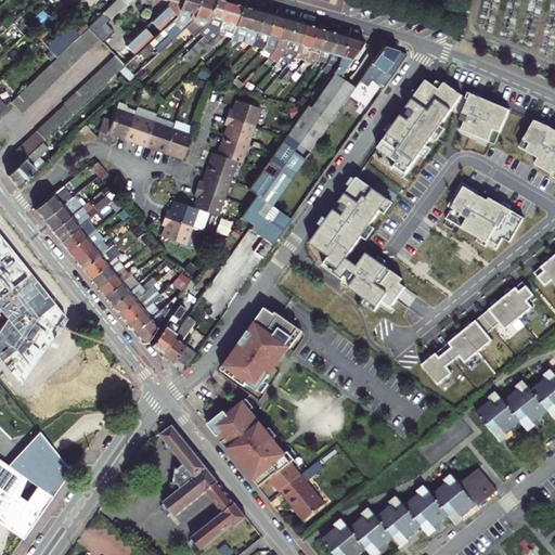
[(115,0),(88,27),(97,37),(104,43),(115,34),(107,25),(111,22),(110,20),(129,0),(146,0),(155,2),(155,0),(168,0),(168,7),(126,46),(134,55),(177,15),(179,10),(182,0),(115,0)]
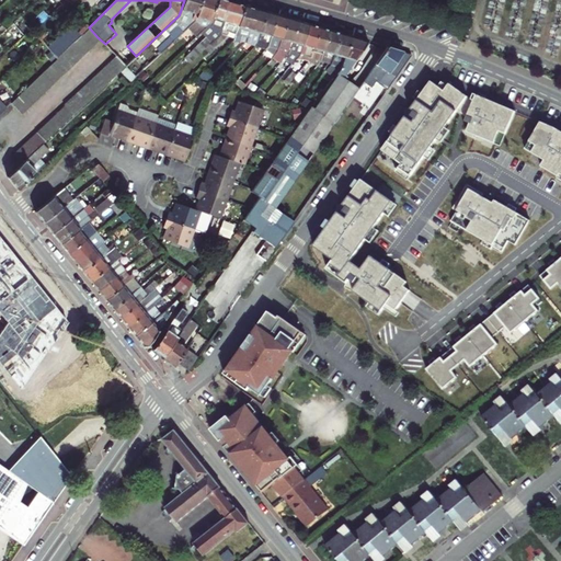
[(174,38),(178,35),(195,19),(201,0),(184,0),(181,10),(187,12),(185,19),(155,47),(160,52),(174,38)]
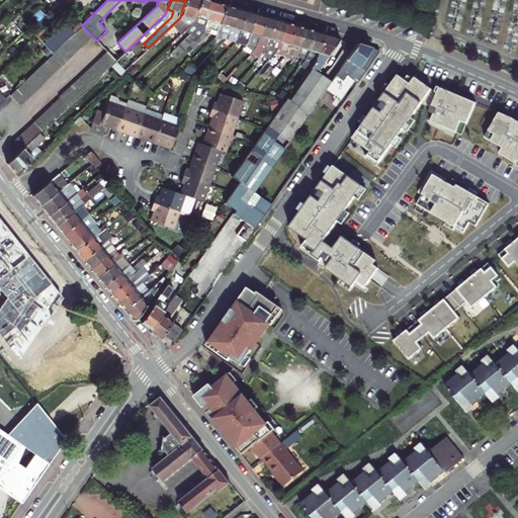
[(185,0),(180,17),(164,32),(166,35),(172,30),(175,33),(184,24),(186,17),(193,19),(199,0),(185,0)]
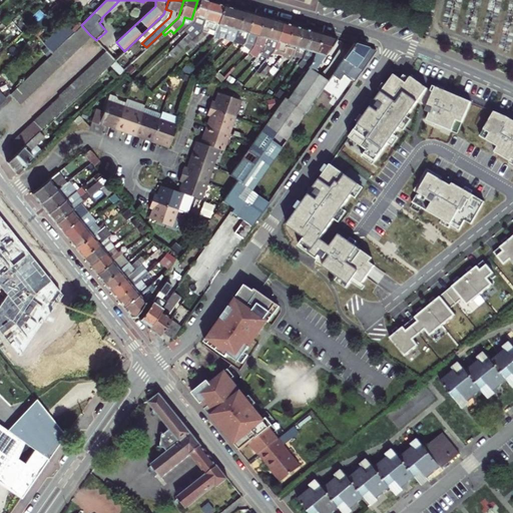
[(177,51),(190,39),(200,29),(209,1),(205,0),(197,0),(191,19),(191,20),(188,24),(196,26),(174,47),(177,51)]
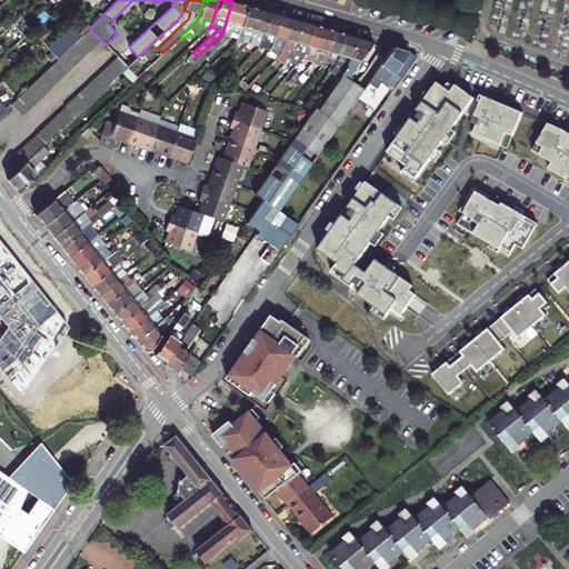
[(222,32),(211,43),(216,48),(231,36),(232,33),(239,35),(248,6),(232,1),(222,32)]
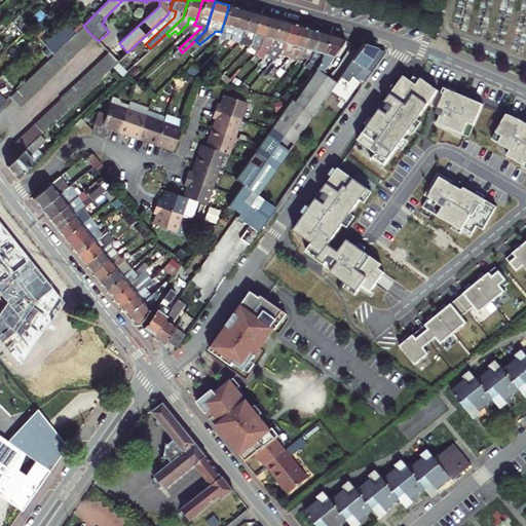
[(221,32),(231,35),(239,8),(229,5),(221,32)]
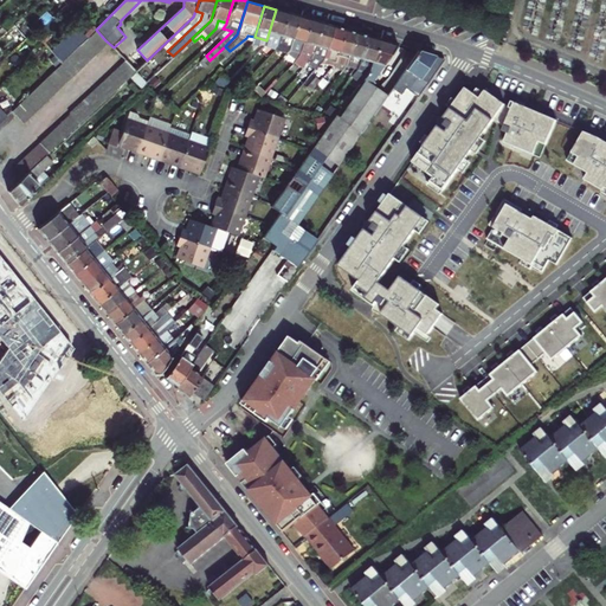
[(278,44),(287,12),(276,10),(266,40),(278,44)]
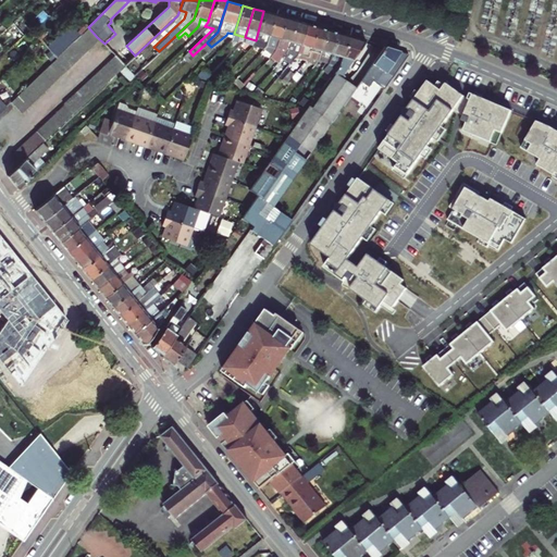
[(265,45),(267,44),(274,14),(263,11),(256,40),(255,42),(251,46),(261,50),(265,45)]
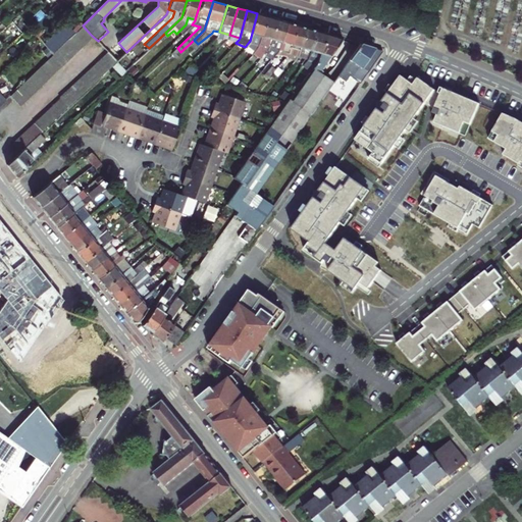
[(260,44),(267,16),(257,13),(250,41),(260,44)]
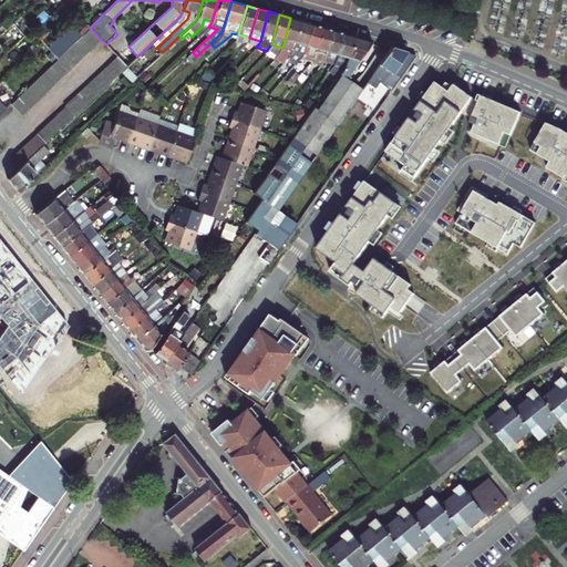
[(301,21),(290,18),(282,48),(292,50),(301,21)]
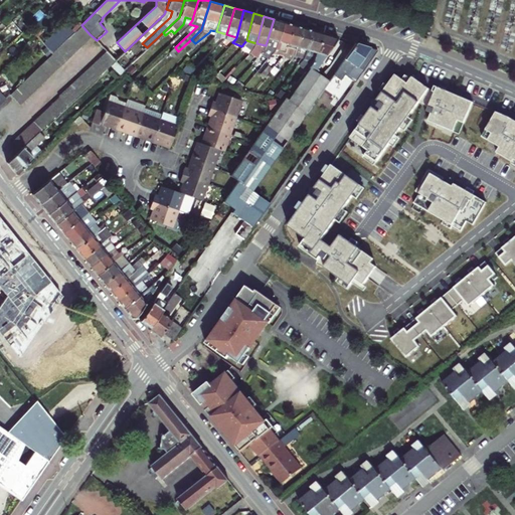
[(276,48),(283,22),(274,19),(266,45),(276,48)]
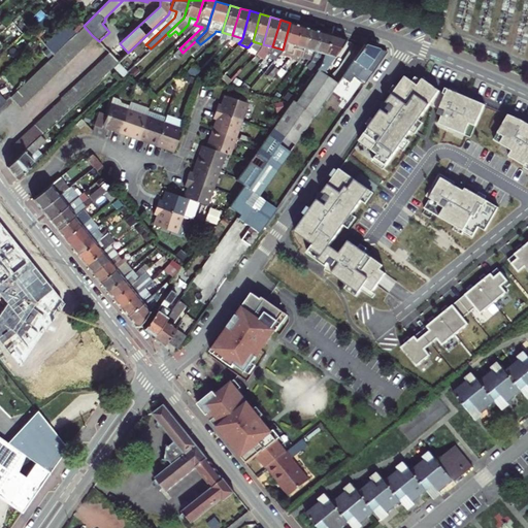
[(283,50),(292,52),(299,25),(290,23),(283,50)]
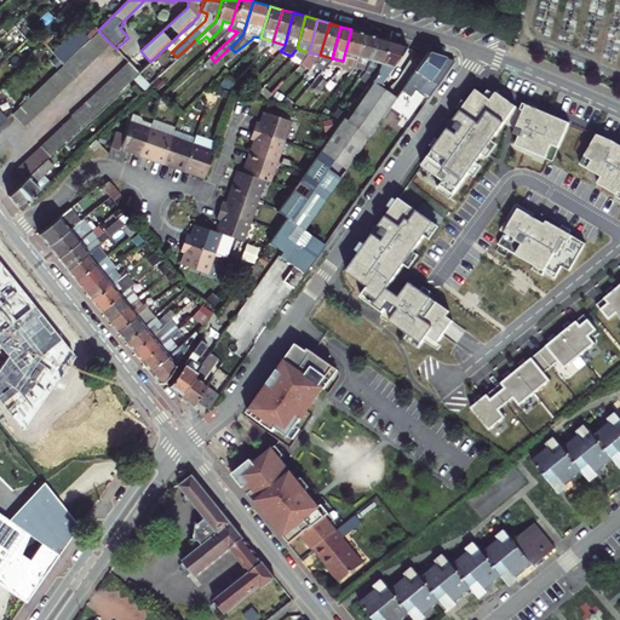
[(351,29),(343,61),(354,64),(363,33),(351,29)]
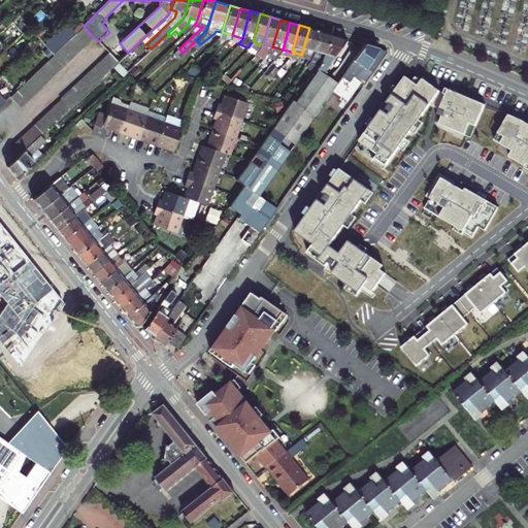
[(19,106),(92,35),(84,26),(9,96),(19,106)]
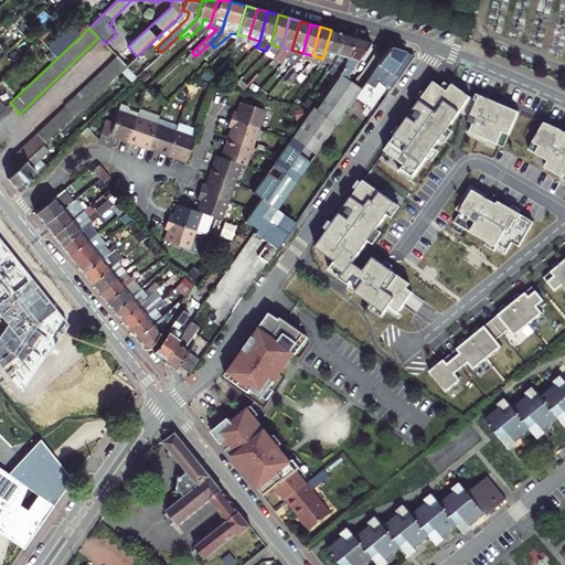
[(331,30),(322,59),(333,62),(342,33),(331,30)]
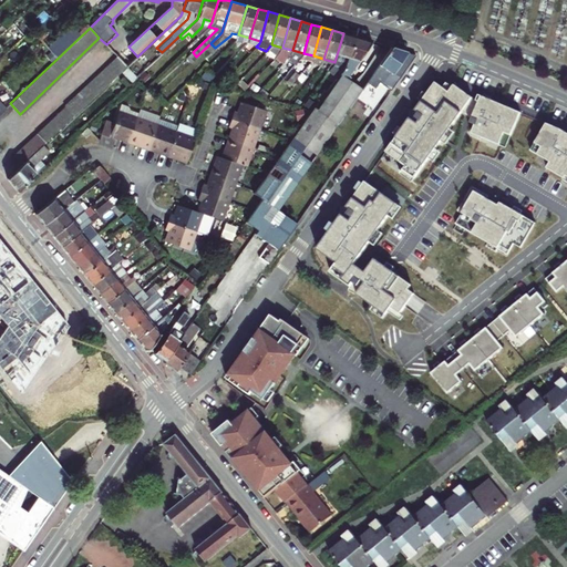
[(347,65),(354,37),(343,33),(334,62),(347,65)]
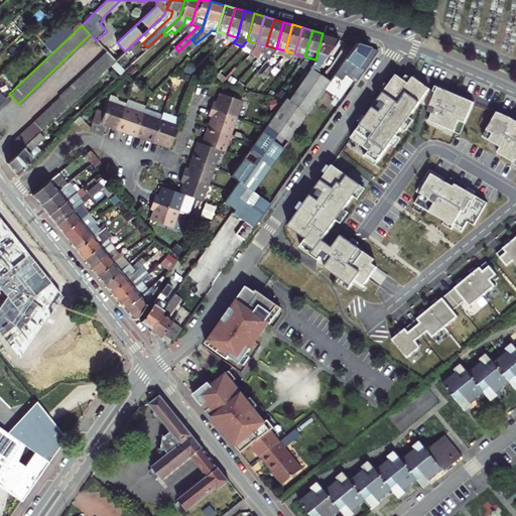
[(338,37),(323,33),(315,59),(314,61),(309,69),(314,72),(338,37)]
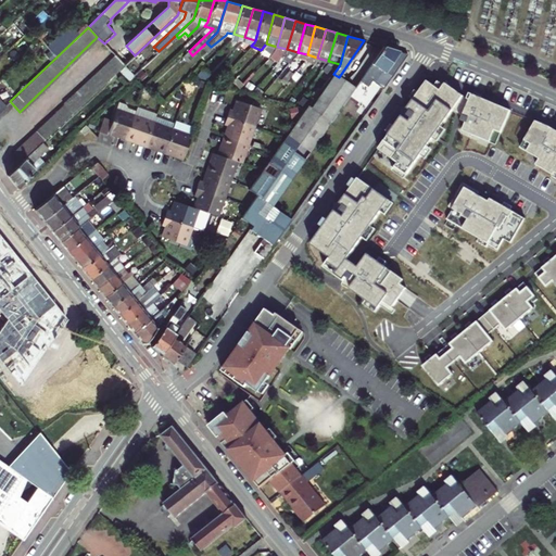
[(159,51),(150,59),(156,66),(168,55),(179,46),(173,38),(159,51)]
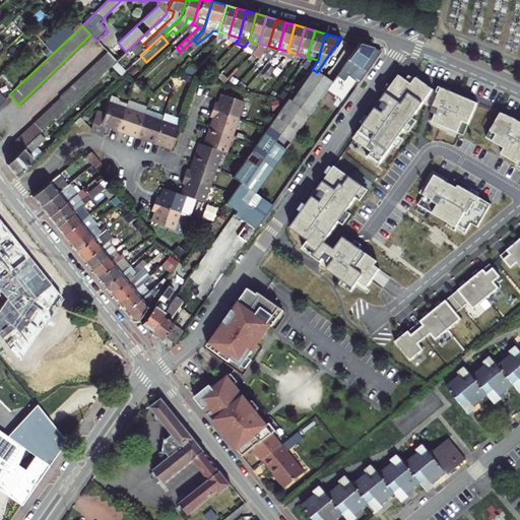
[(359,43),(335,75),(343,81),(354,65),(366,72),(381,51),(359,43)]
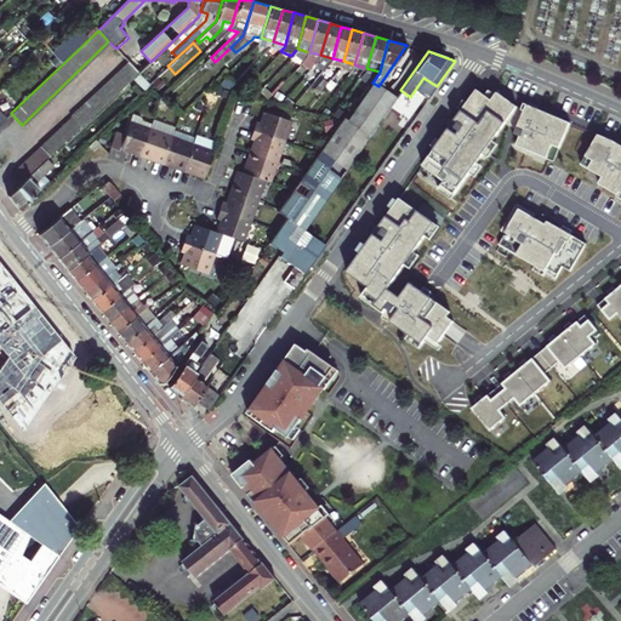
[(72,115),(40,146),(50,155),(138,73),(127,61),(72,114),(72,115)]
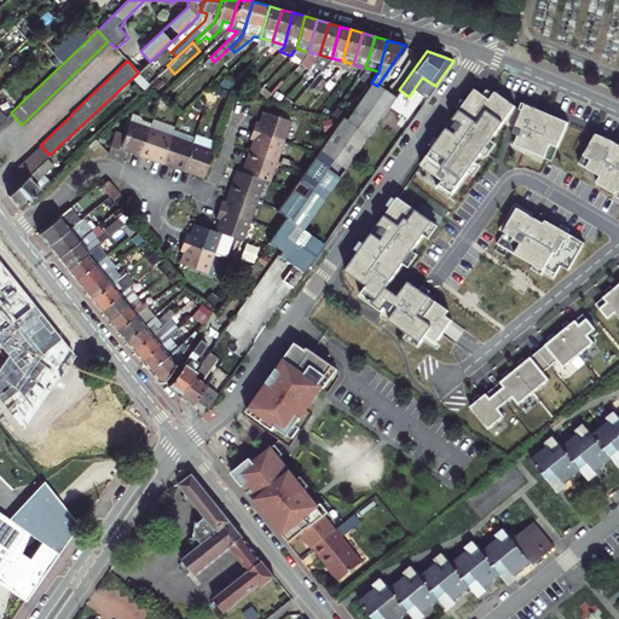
[(377,86),(371,82),(339,123),(350,127),(377,86)]
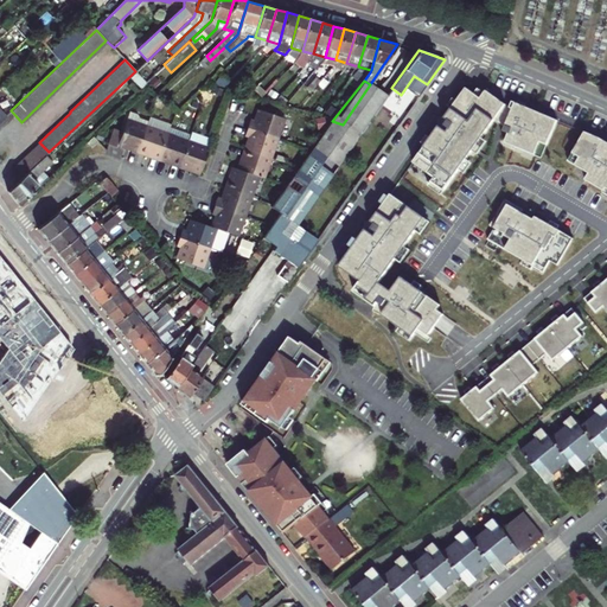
[(387,96),(370,84),(343,125),(332,121),(312,151),(299,168),(292,178),(287,186),(274,204),(270,209),(279,213),(292,222),(295,224),(317,195),(387,96)]
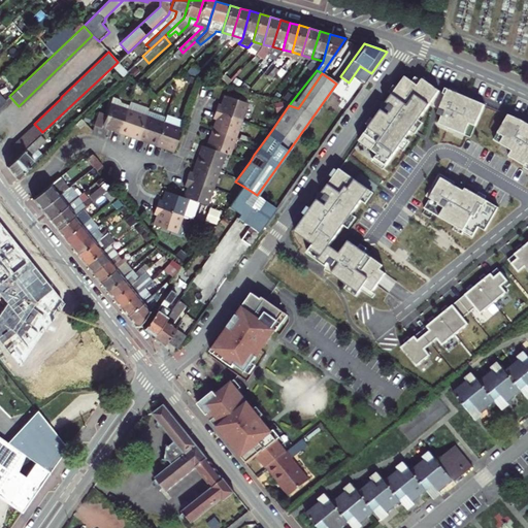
[(419,86),(405,76),(388,102),(383,102),(383,109),(360,141),(378,155),(376,158),(388,166),(413,130),(431,103),(437,107),(440,109),(438,113),(443,116),(439,124),(466,135),(470,124),(476,126),(485,104),(446,89),(443,94),(423,78),(419,86)]
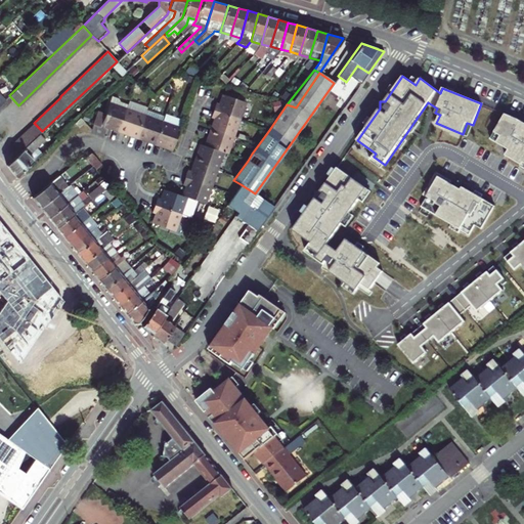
[(215,100),(212,110),(237,119),(244,101),(222,94),(220,101),(219,102),(215,100)]
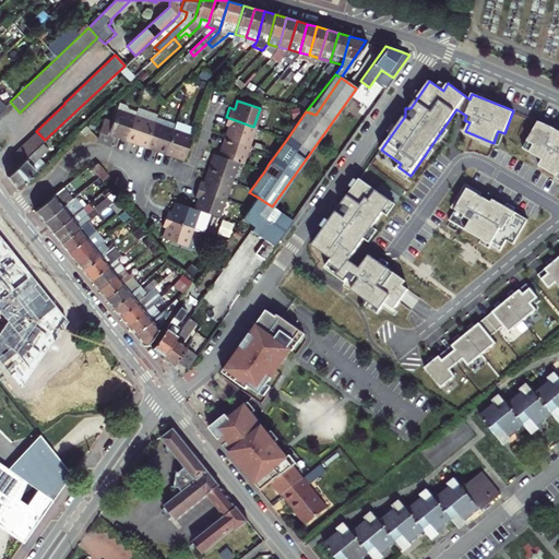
[(127,138),(135,115),(115,107),(110,118),(104,115),(97,130),(106,133),(107,130),(127,138)]
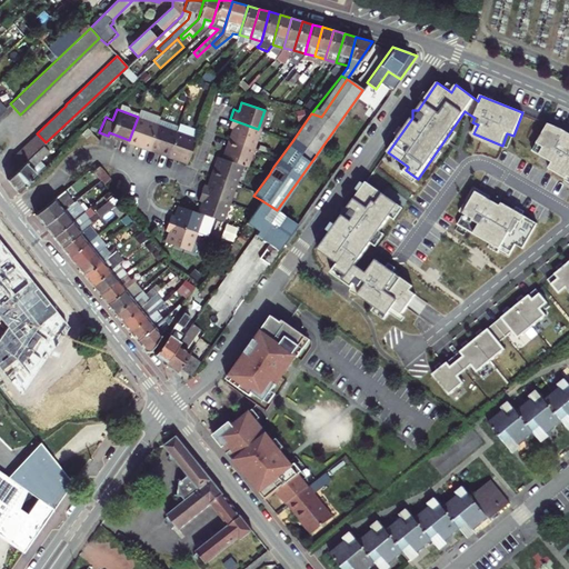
[(148,147),(157,123),(138,117),(129,140),(148,147)]
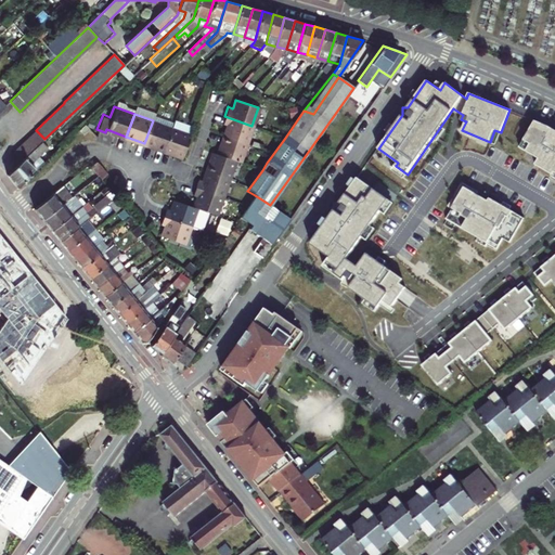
[(227,126),(222,136),(245,143),(252,126),(224,116),(221,124),(227,126)]
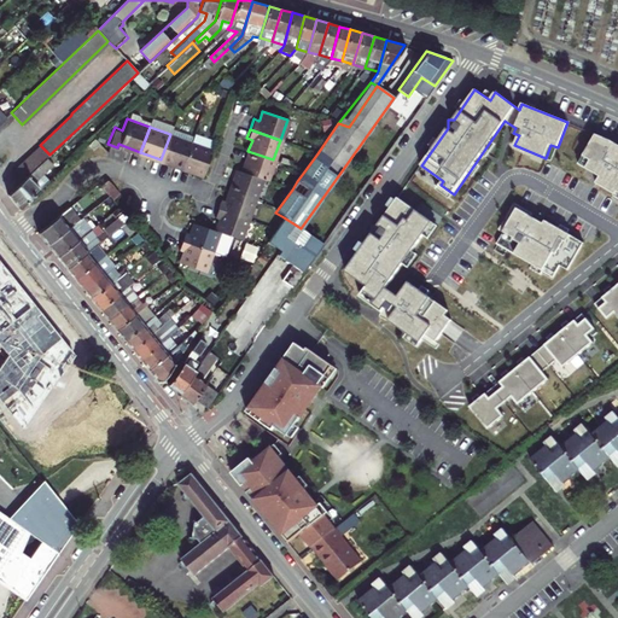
[(161,159),(181,167),(191,141),(170,134),(161,159)]
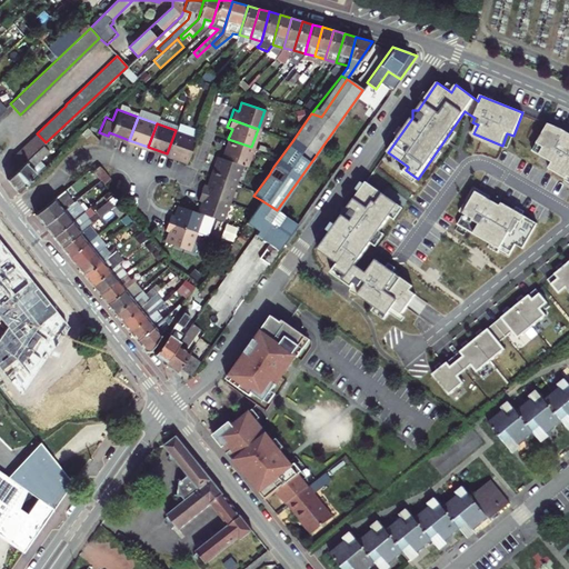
[(568,132),(561,128),(547,123),(531,150),(549,161),(551,162),(547,168),(565,178),(567,176),(568,177),(568,132)]
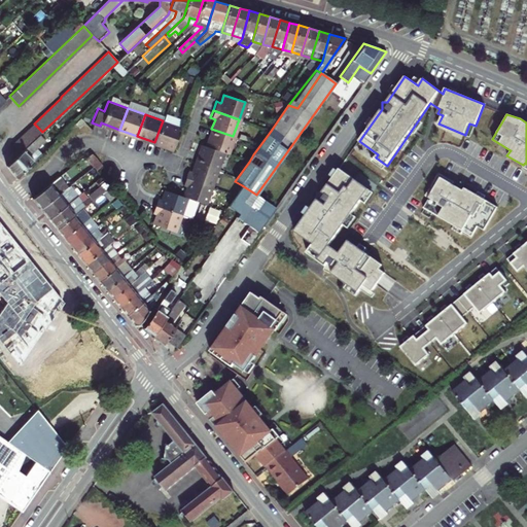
[(81,117),(76,123),(80,127),(85,121),(81,117)]
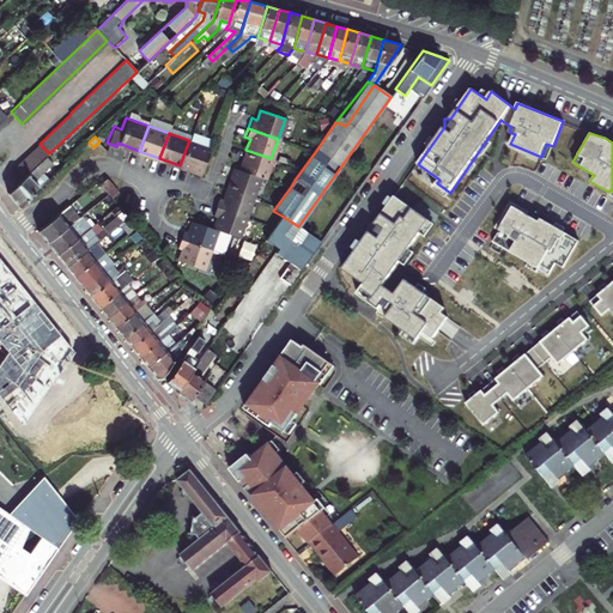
[(180,165),(200,173),(210,147),(189,140),(180,165)]
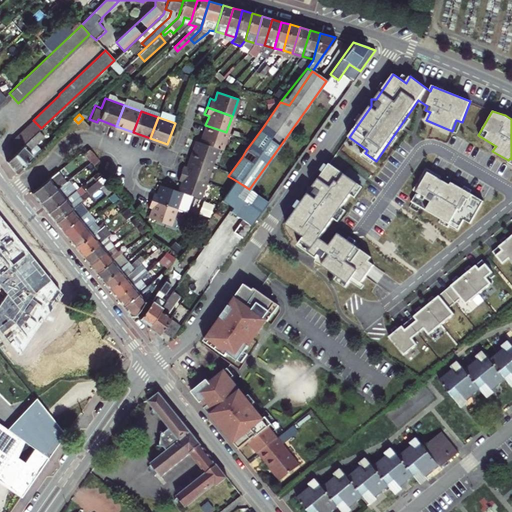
[(9,142),(17,151),(39,131),(41,128),(33,120),(9,142)]
